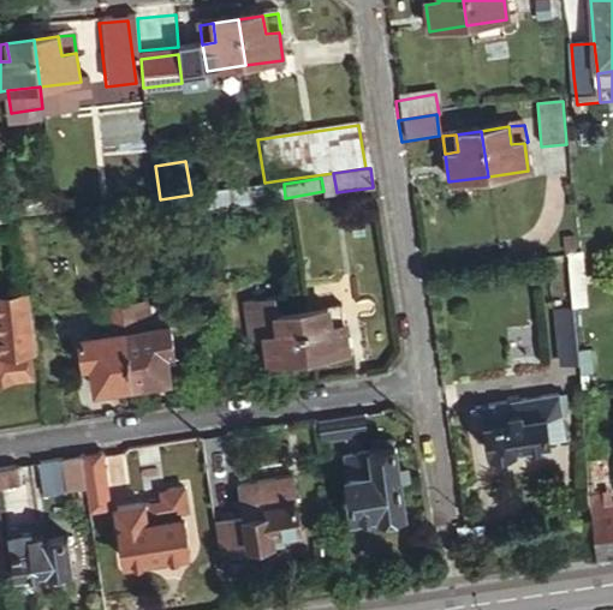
[(265,183),(191,195),(194,211),(283,198),(280,180),(265,183)]
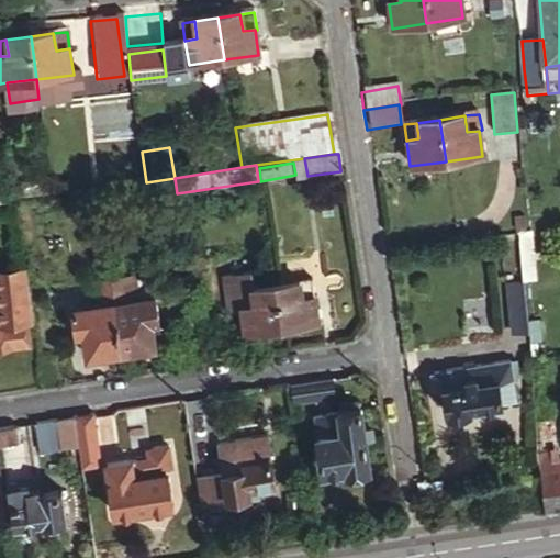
[(534,230),(525,231),(518,232),(519,255),(537,252),(534,230)]
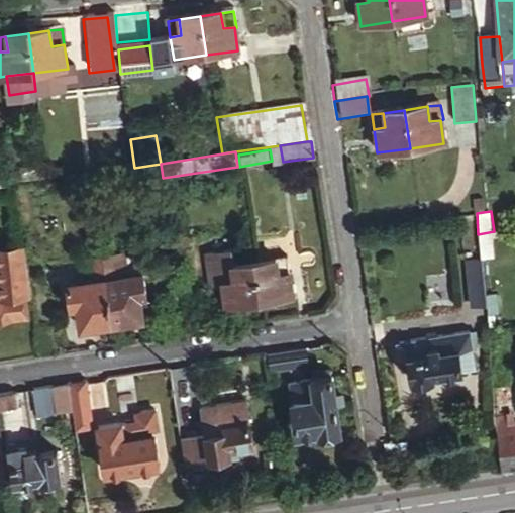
[(9,281),(24,278),(20,248),(5,250),(9,281)]
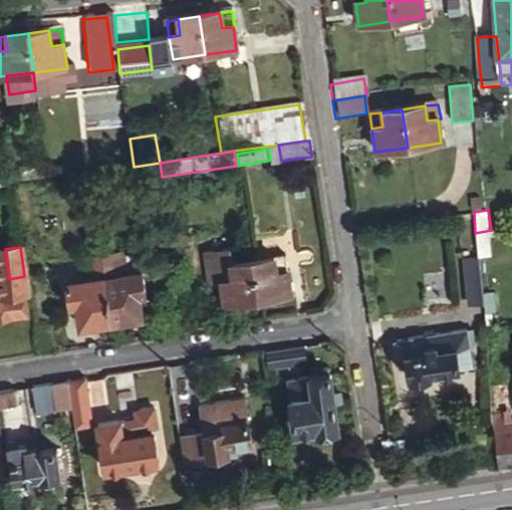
[(232,280),(229,263),(227,252),(201,256),(206,286),(220,284),(220,282),(232,280)]
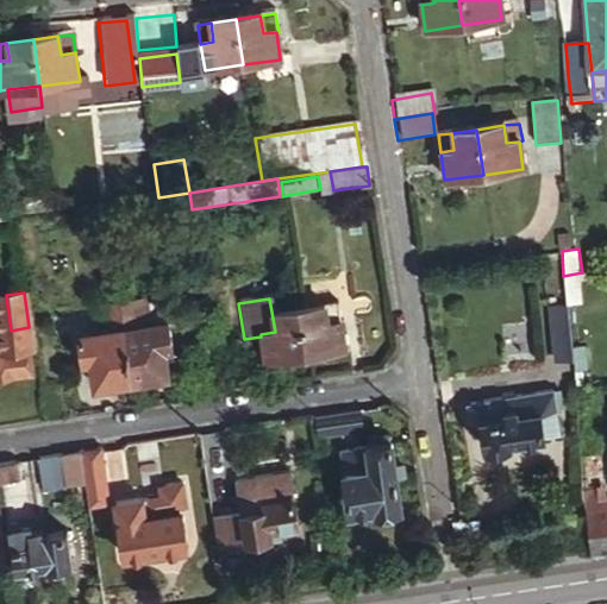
[(117,306),(120,331),(145,327),(142,301),(117,306)]
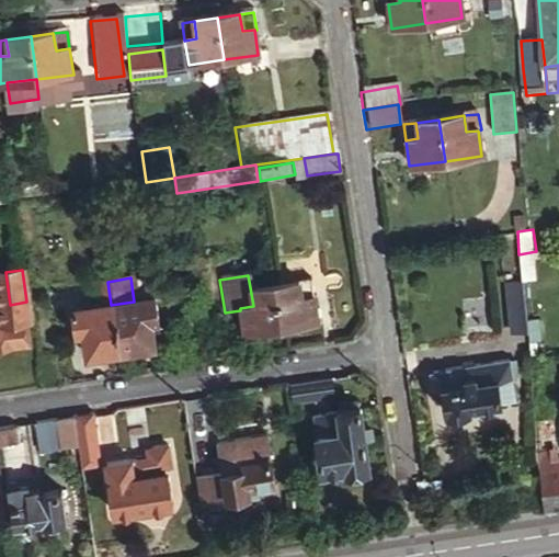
[(311,297),(307,279),(296,281),(299,298),(311,297)]
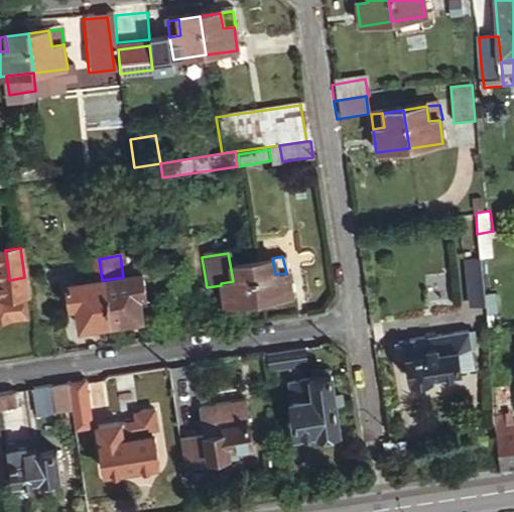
[(275,274),(272,258),(251,261),(258,301),(289,296),(286,273),(275,274)]
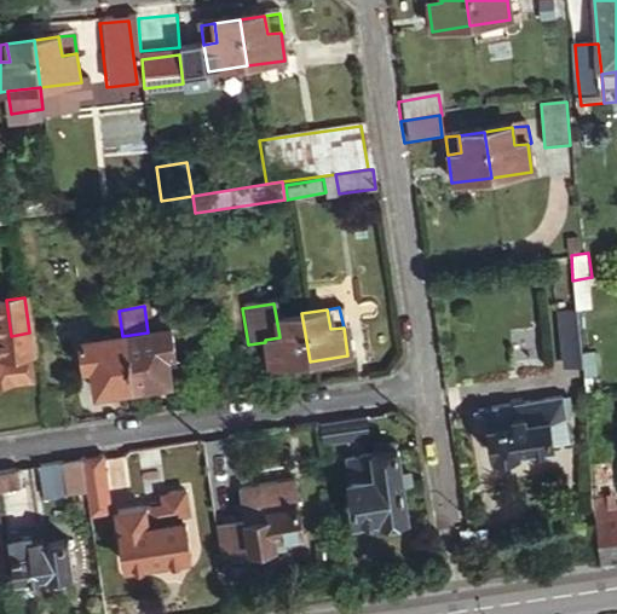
[(577,329),(576,312),(555,313),(555,330),(577,329)]
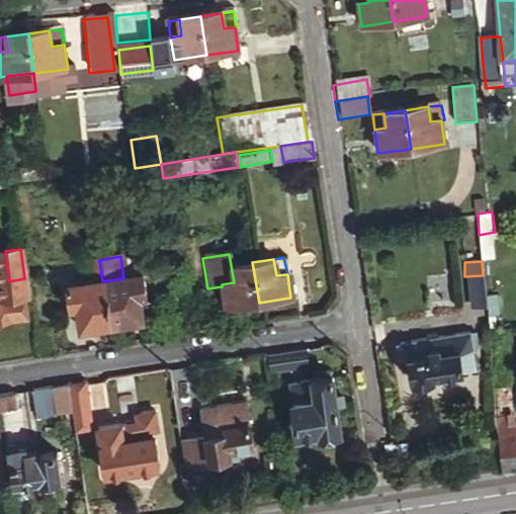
[(222,286),(225,308),(259,303),(252,262),(231,265),(234,282),(222,284),(222,286)]
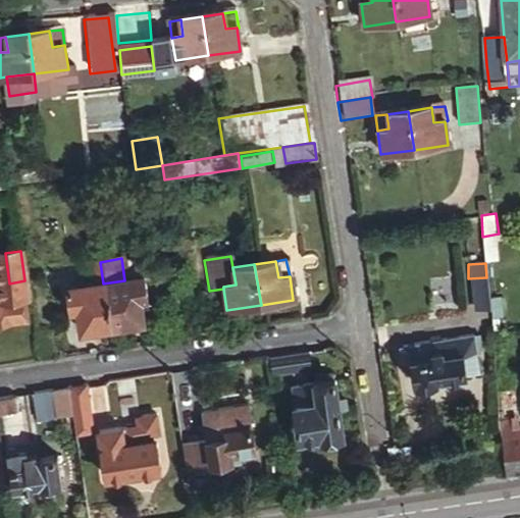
[(110,328),(141,323),(138,301),(144,300),(141,277),(124,280),(103,283),(110,328)]
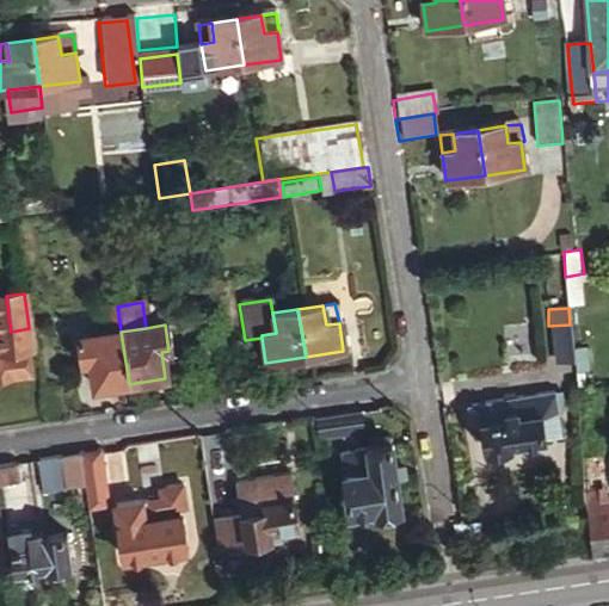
[(573,360),(570,325),(548,326),(552,362),(573,360)]
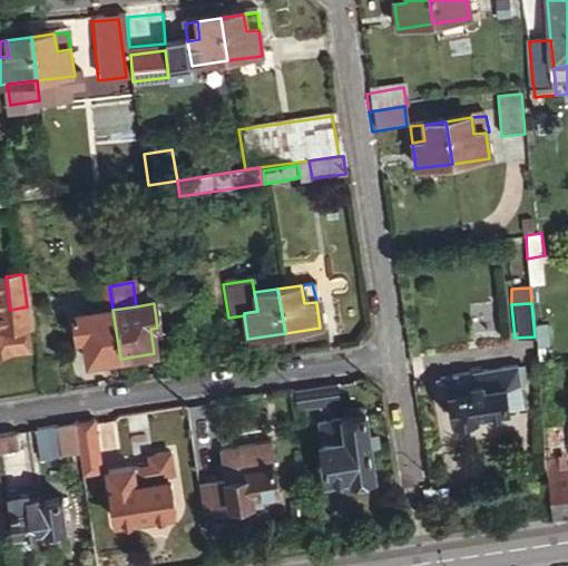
[(27,306),(10,310),(0,310),(0,355),(10,353),(11,351),(27,349),(23,329),(29,328),(27,306)]
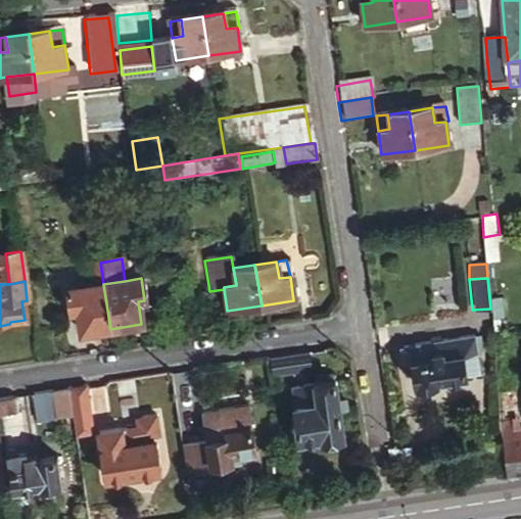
[(78,334),(110,329),(103,284),(65,291),(68,312),(75,311),(78,334)]
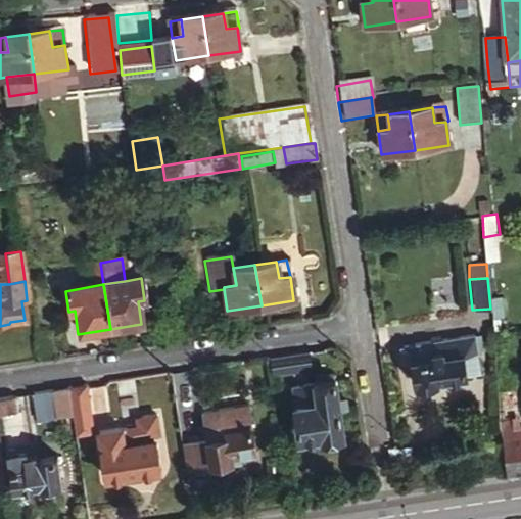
[(465,375),(480,373),(473,335),(399,348),(403,365),(410,364),(414,385),(464,377),(465,375)]
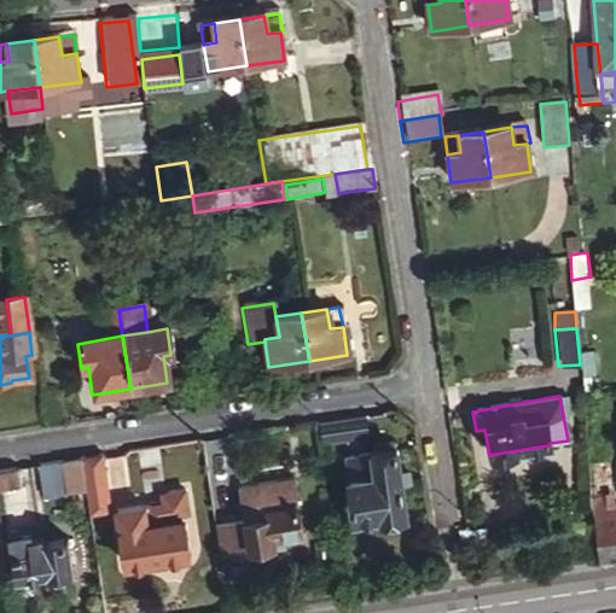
[(340,419),(343,439),(366,436),(362,416),(340,419)]
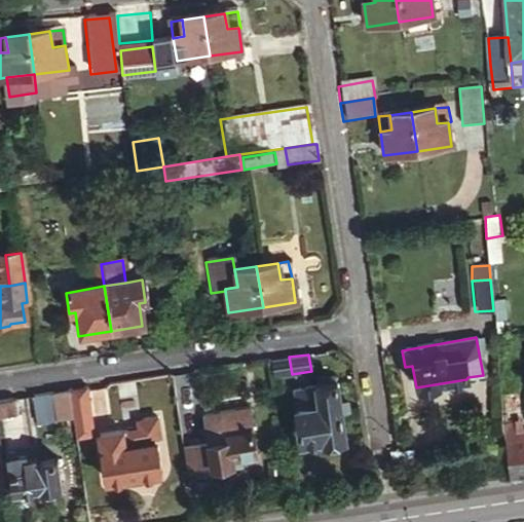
[(289,357),(271,360),(274,376),(292,374),(289,357)]
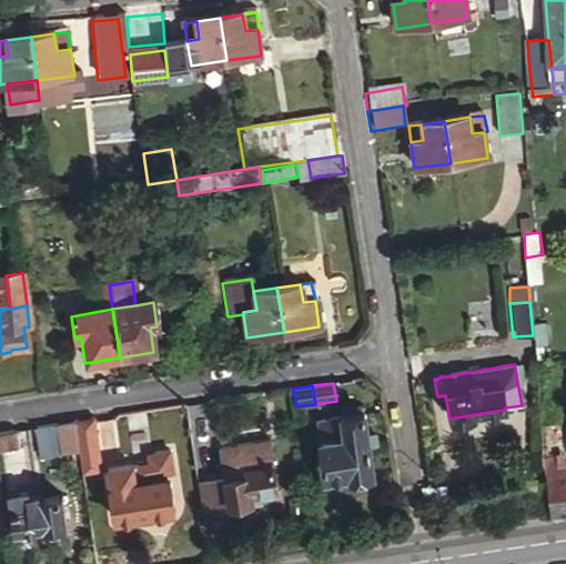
[(342,416),(361,413),(359,405),(340,410),(342,416)]
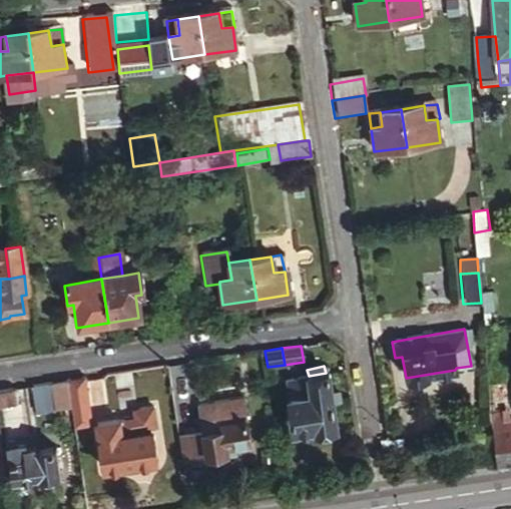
[(326,373),(309,376),(285,380),(293,431),(315,428),(317,430),(336,427),(326,373)]
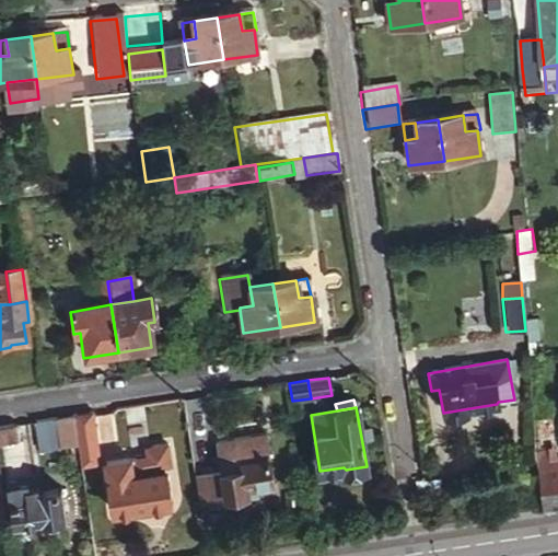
[(96,447),(91,414),(71,418),(74,447),(76,450),(96,447)]
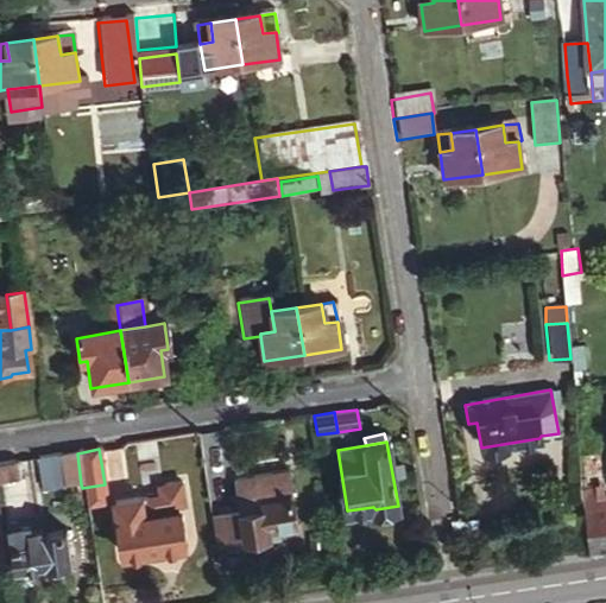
[(81,484),(77,454),(57,456),(60,474),(63,487),(81,484)]
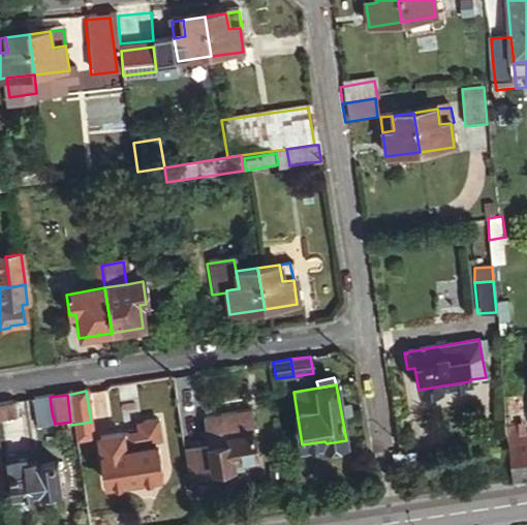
[(50,397),(34,400),(36,414),(52,412),(50,397)]
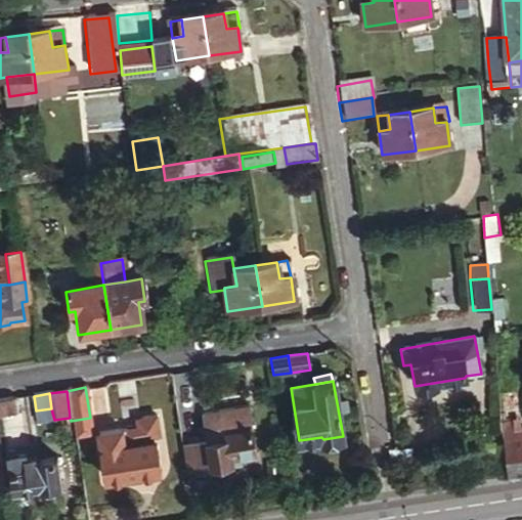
[(0,416),(11,414),(8,399),(0,400),(0,416)]
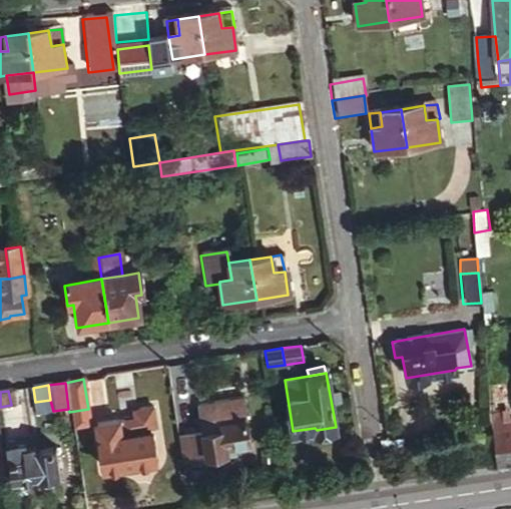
[(247,441),(241,398),(197,404),(201,434),(181,437),(184,455),(204,452),(206,452),(209,455),(219,453),(222,450),(235,448),(236,443),(247,441)]
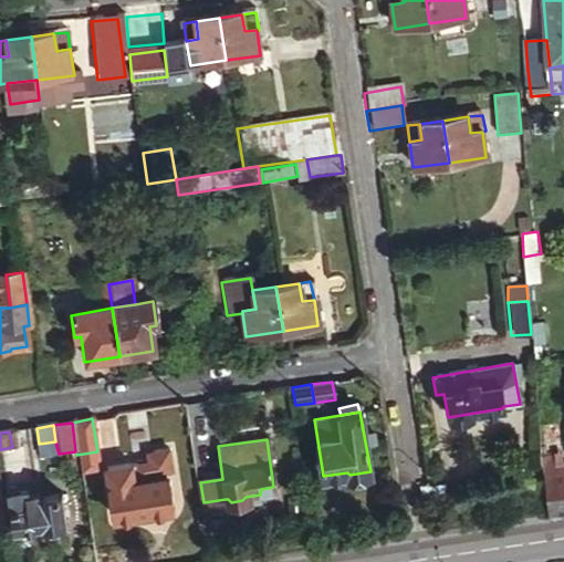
[(100,472),(97,451),(76,455),(80,476),(100,472)]
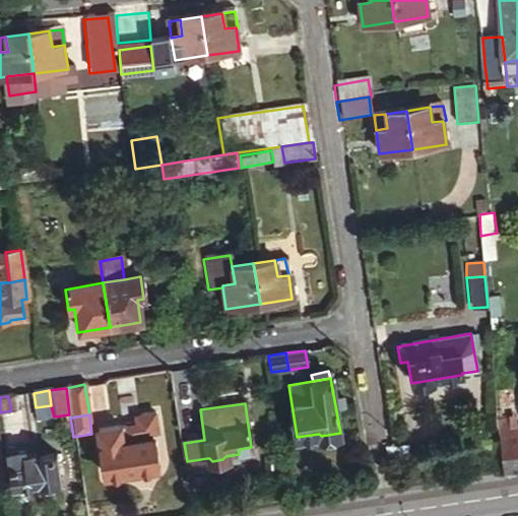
[(137,426),(95,432),(102,474),(157,467),(152,434),(157,433),(155,414),(135,417),(137,426)]
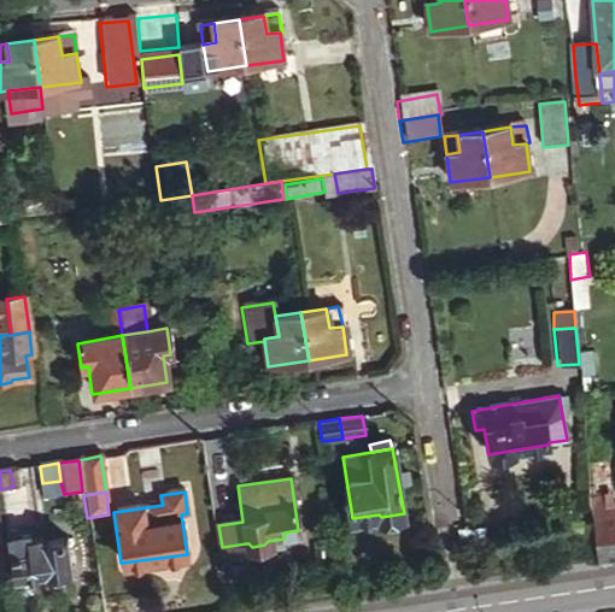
[(592,517),(614,513),(614,505),(592,507),(592,517)]
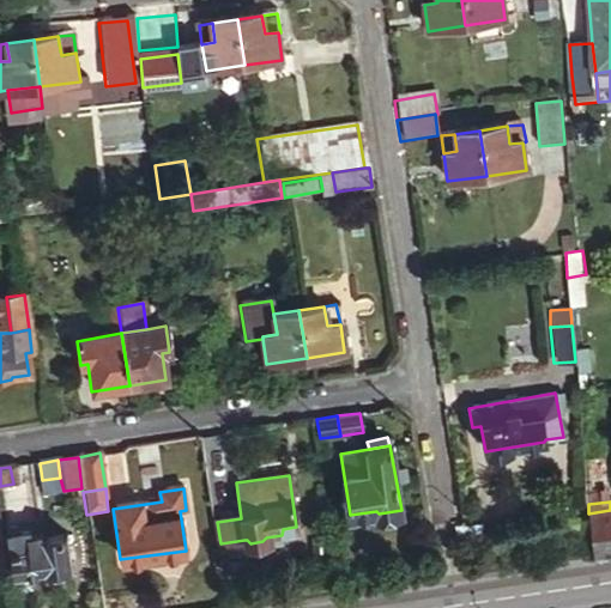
[(610,510),(588,514),(593,559),(610,555),(610,510)]
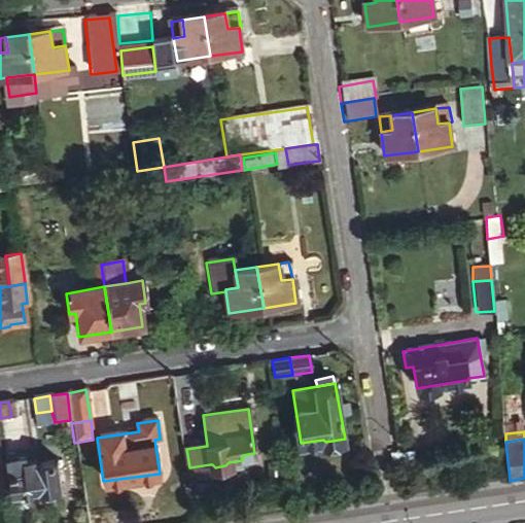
[(14,453),(5,454),(11,491),(58,484),(55,460),(37,462),(35,461),(26,462),(25,459),(14,460),(14,453)]
